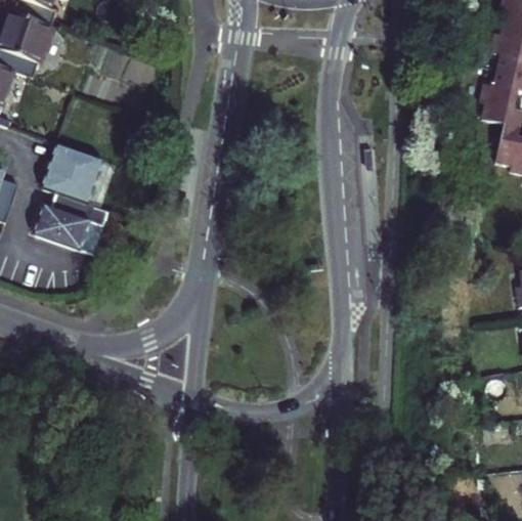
[(12,14),(51,28),(57,10),(49,8),(51,0),(17,0),(12,14)]
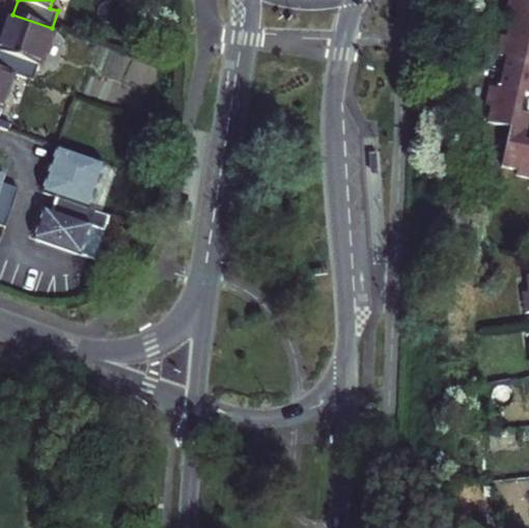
[(505,54),(502,70),(498,85),(489,83),(484,102),(490,103),(486,119),(509,126),(501,163),(517,167),(517,172),(528,174),(528,138),(524,137),(528,113),(528,111),(520,110),(524,91),(528,92),(528,0),(507,0),(506,6),(510,7),(504,33),(500,32),(496,52),(505,54)]
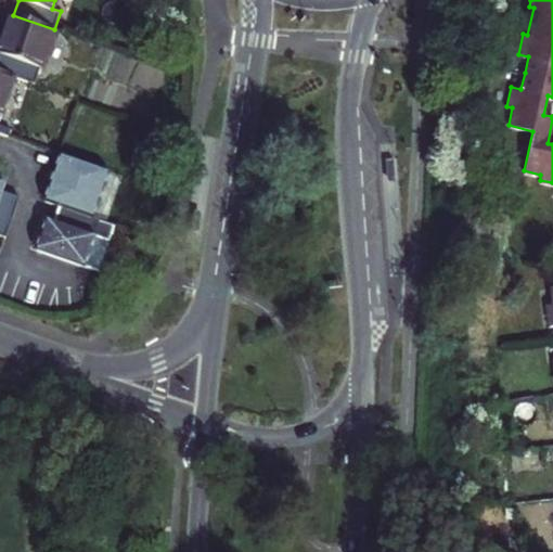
[(0,69),(13,75),(35,81),(54,29),(13,15),(11,14),(0,43),(0,52),(0,69)]
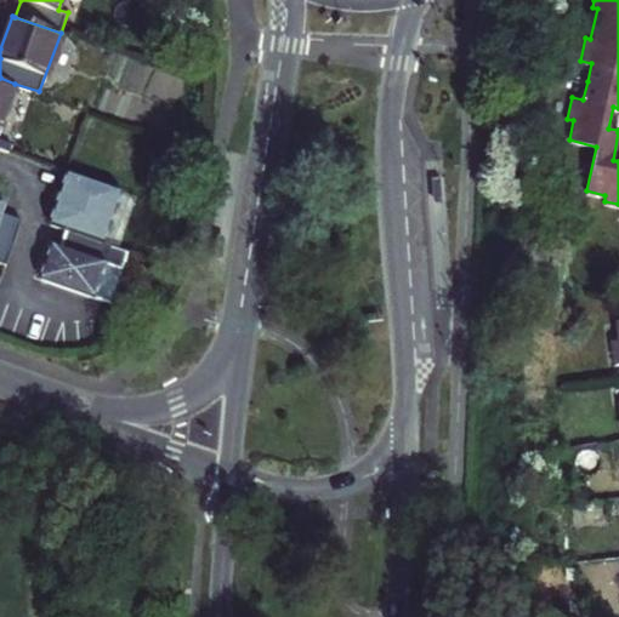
[(0,124),(15,84),(0,78),(0,124)]
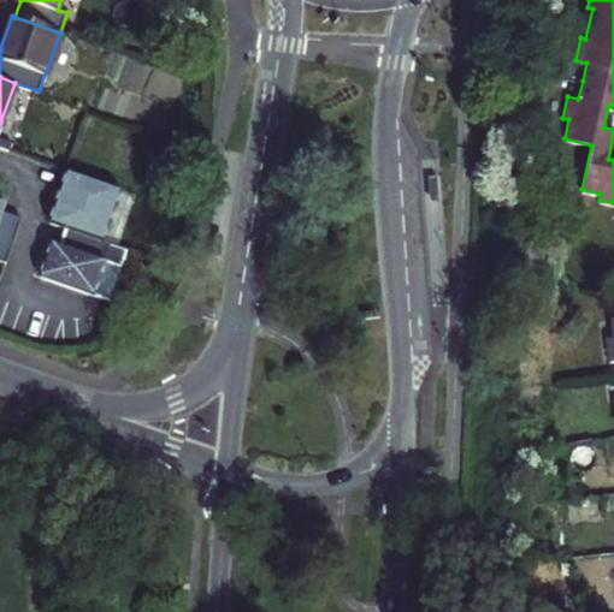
[(119,188),(69,170),(51,221),(68,227),(101,239),(119,188)]
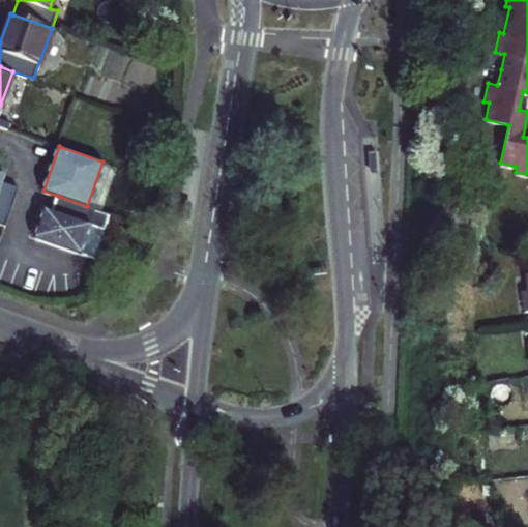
[(118,167),(103,162),(87,206),(95,209),(103,212),(118,167)]
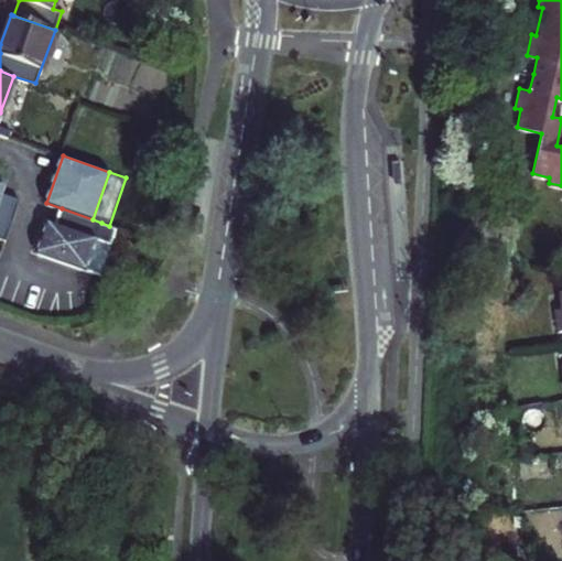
[(0,236),(6,238),(20,198),(2,193),(6,186),(0,184),(0,236)]
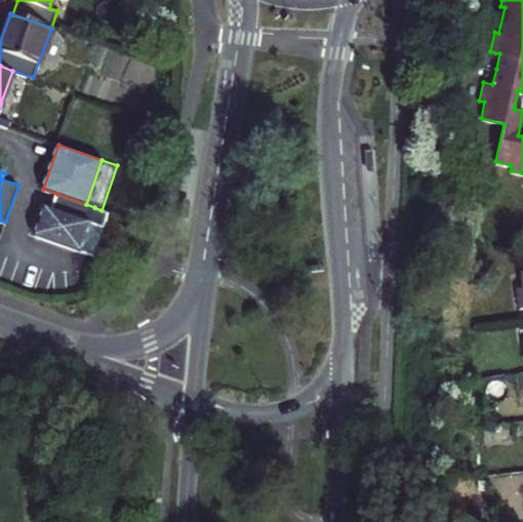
[(86,204),(57,194),(52,208),(45,206),(35,234),(79,249),(94,207),(86,204)]
